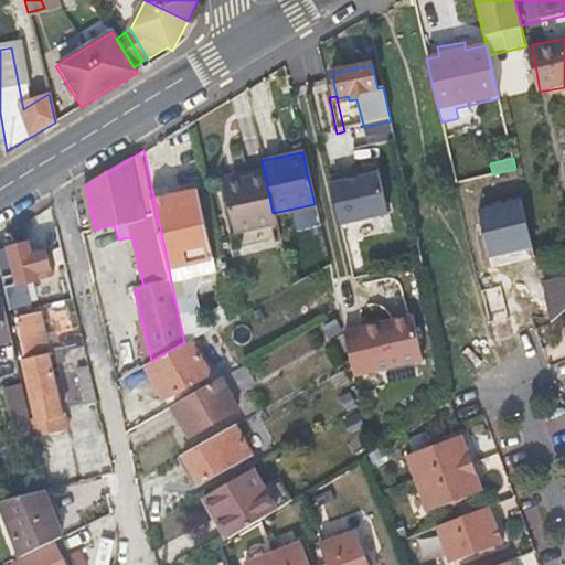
[(359,172),(347,174),(348,182),(360,180),(359,172)]
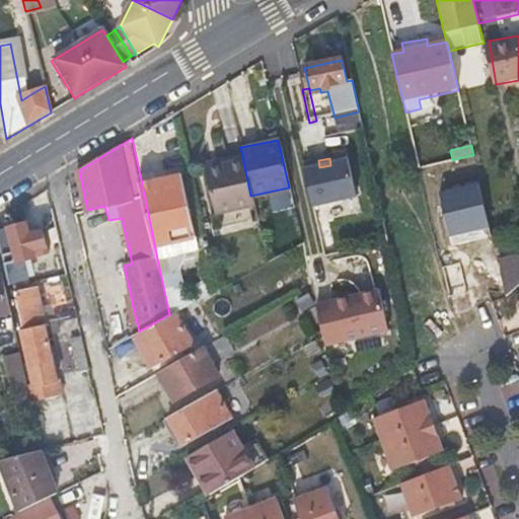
[(205,169),(224,165),(222,160),(204,164),(205,169)]
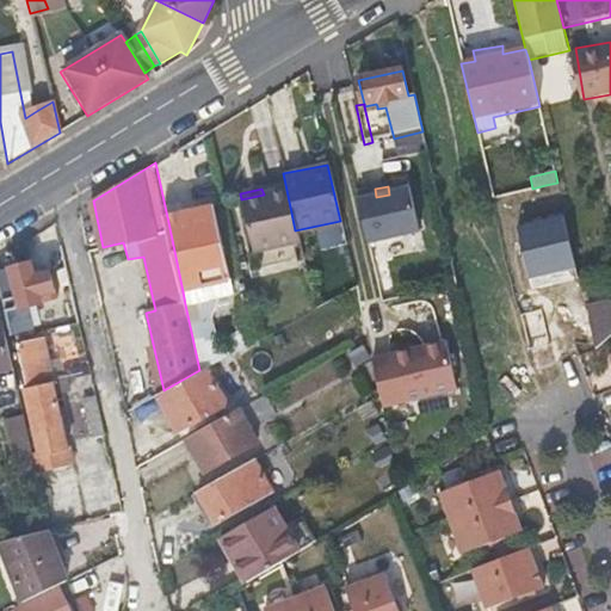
[(375,189),(357,192),(369,245),(420,233),(411,190),(389,195),(376,197),(375,189)]
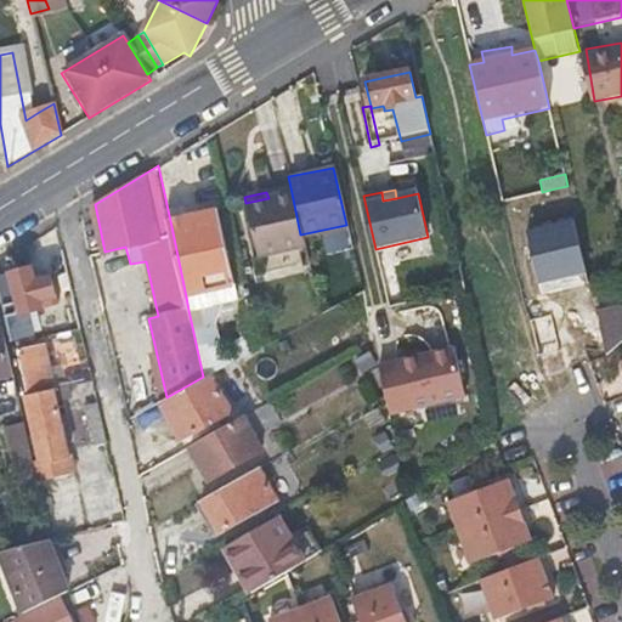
[(258,258),(281,253),(303,248),(300,235),(292,193),(269,198),(246,203),(258,258)]
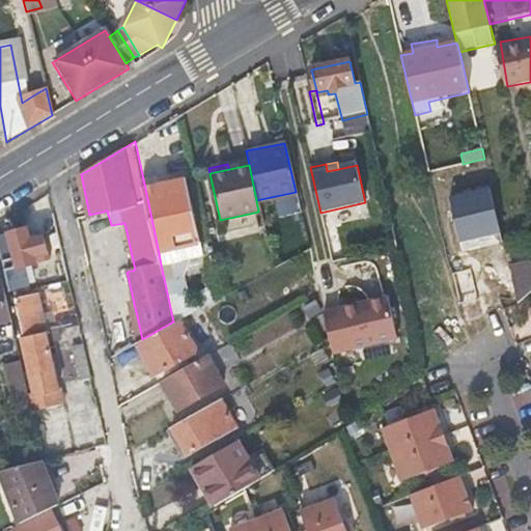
[(189,184),(146,193),(159,253),(201,244),(189,184)]
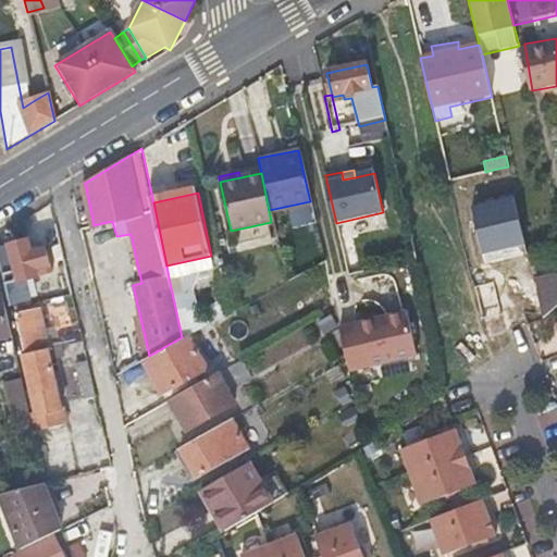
[(484,260),(530,255),(523,198),(478,203),(484,260)]
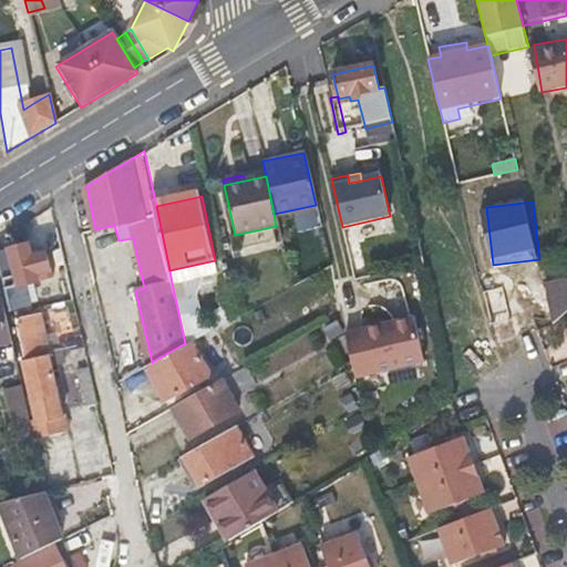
[(31,280),(39,278),(51,276),(47,253),(33,255),(31,241),(0,248),(0,253),(10,301),(31,297),(28,281),(31,280)]
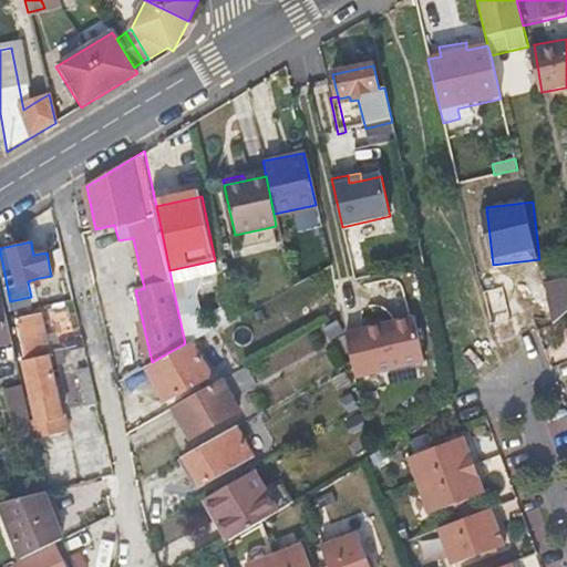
[(172,282),(218,271),(215,260),(169,270),(172,282)]
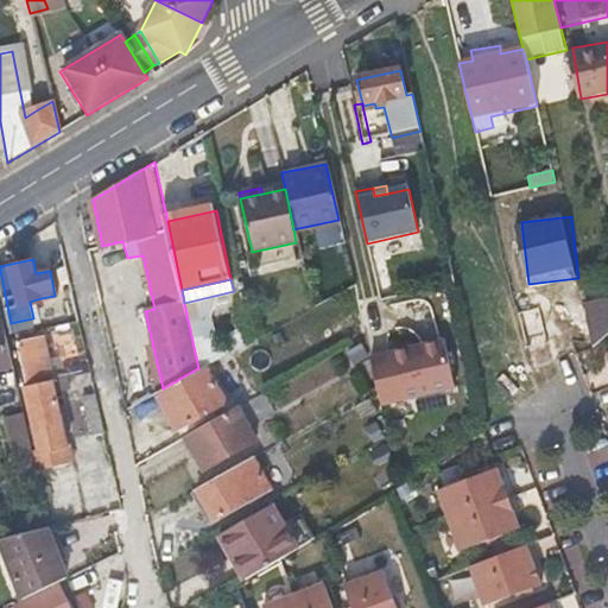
[(607,292),(583,298),(594,340),(607,327),(607,292)]
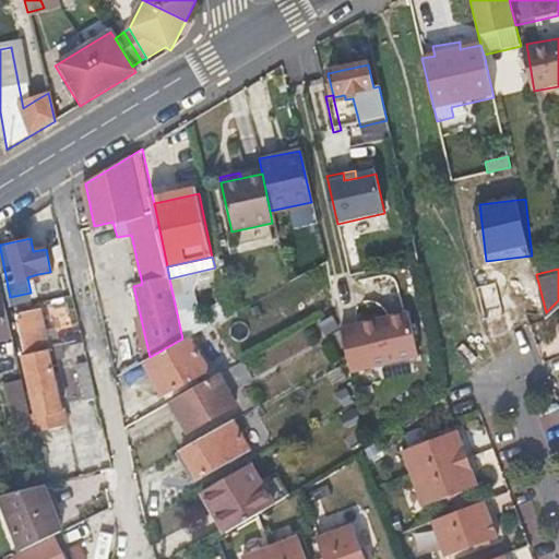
[(0,339),(11,337),(2,295),(0,295),(0,339)]
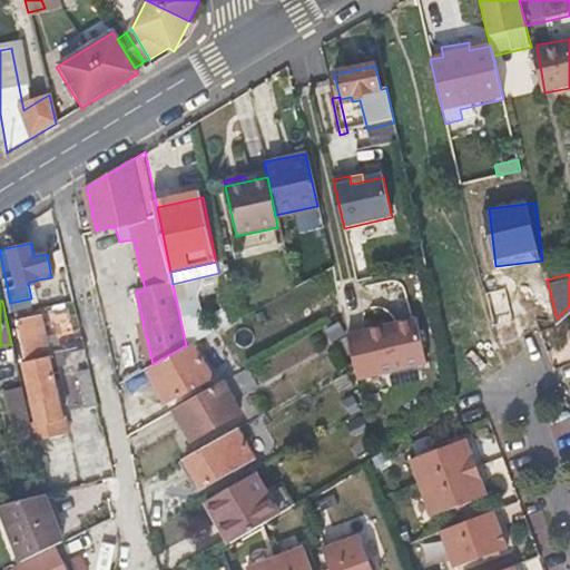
[(50,357),(49,354),(40,318),(18,322),(26,363),(50,357)]
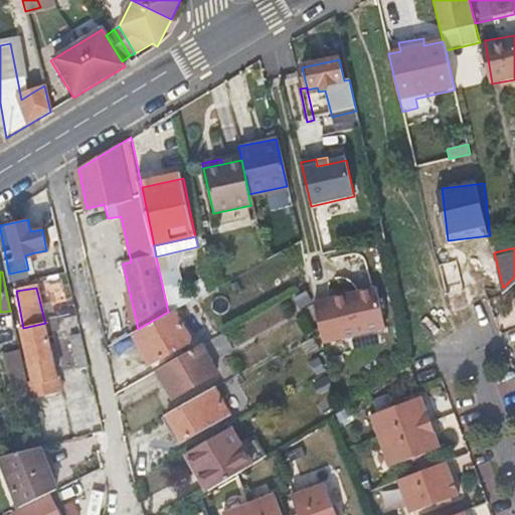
[(375,288),(313,303),(323,343),(385,328),(375,288)]
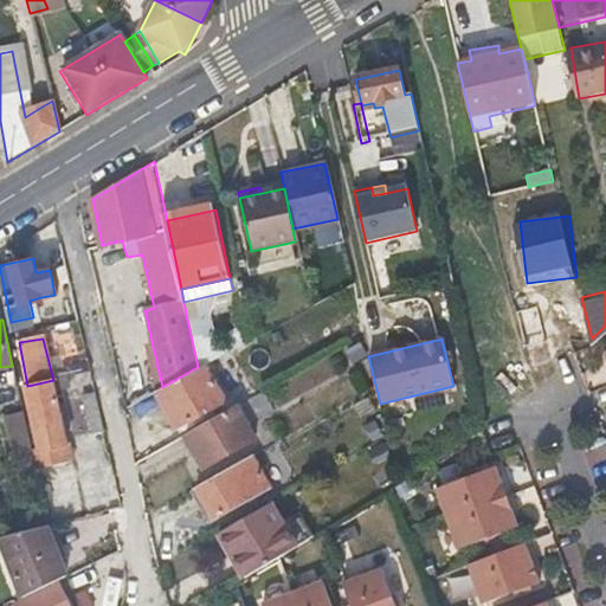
[(216,359),(219,365),(223,372),(245,360),(237,347),(216,359)]
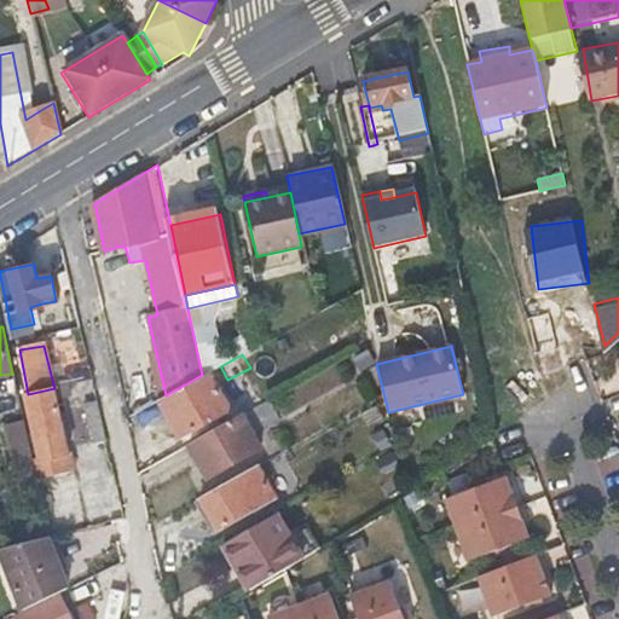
[(79,379),(84,379),(88,377),(87,369),(77,371),(79,379)]
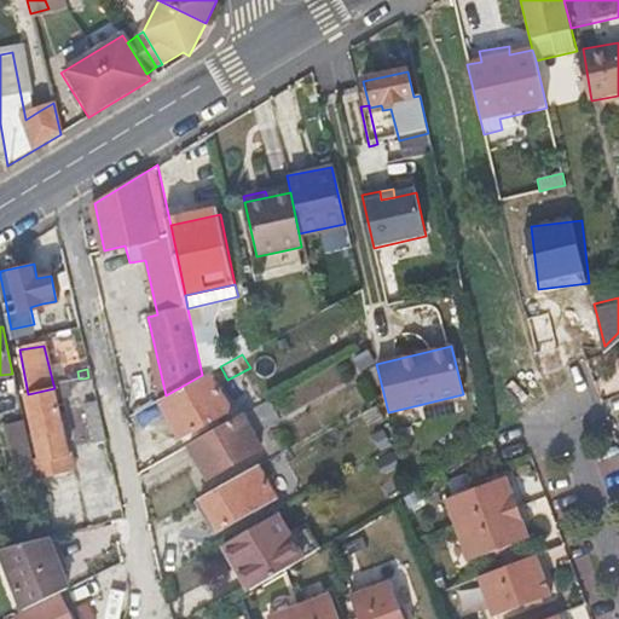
[(202,375),(166,395),(156,399),(177,438),(227,409),(208,372),(202,375)]
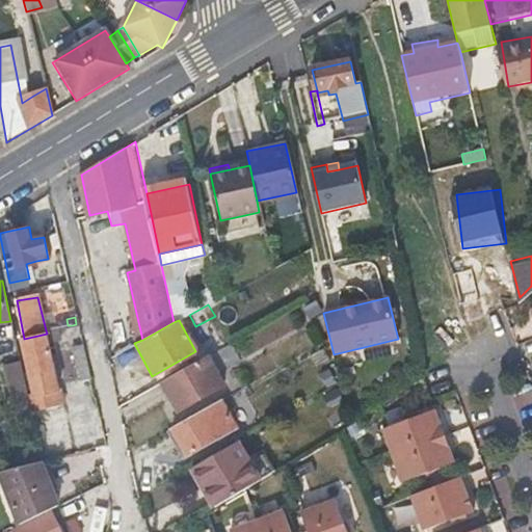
[(47,334),(24,339),(22,340),(33,394),(58,389),(49,344),(60,342),(58,333),(55,333),(54,328),(46,330),(47,334)]
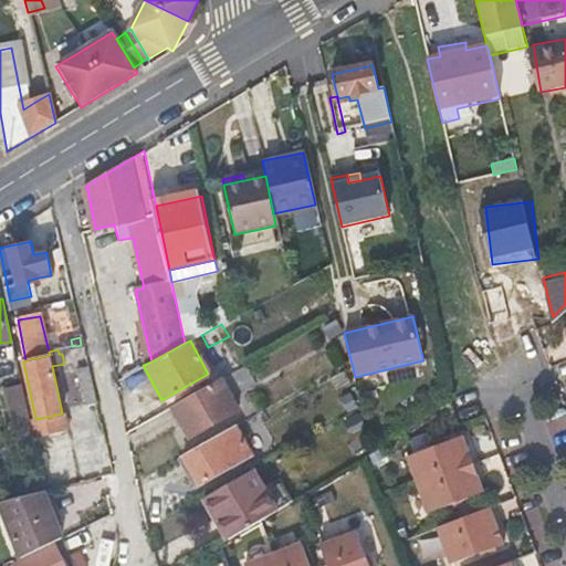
[(82,407),(88,405),(94,404),(86,367),(74,369),(82,407)]
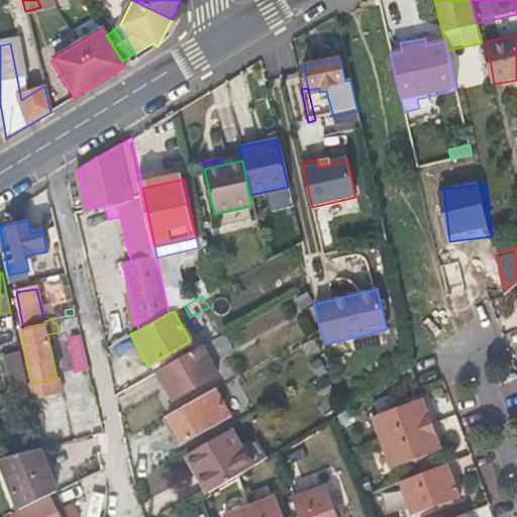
[(201,347),(179,359),(159,372),(173,400),(216,375),(201,347)]
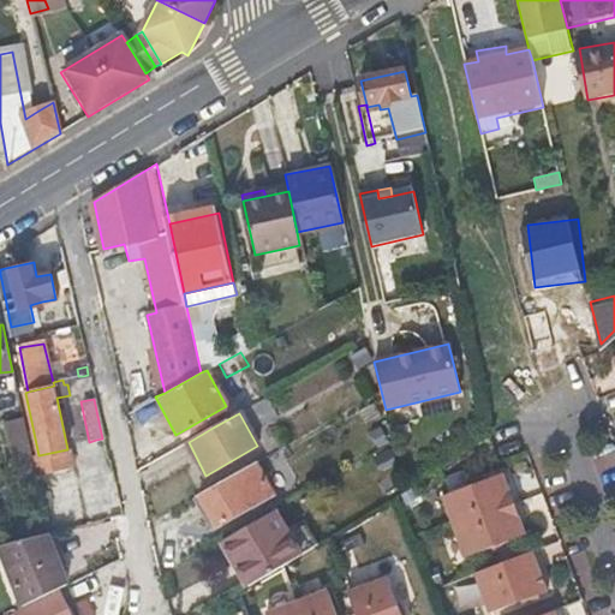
[(376,436),(374,439),(371,440),(378,452),(393,443),(383,429),(375,434),(376,436)]
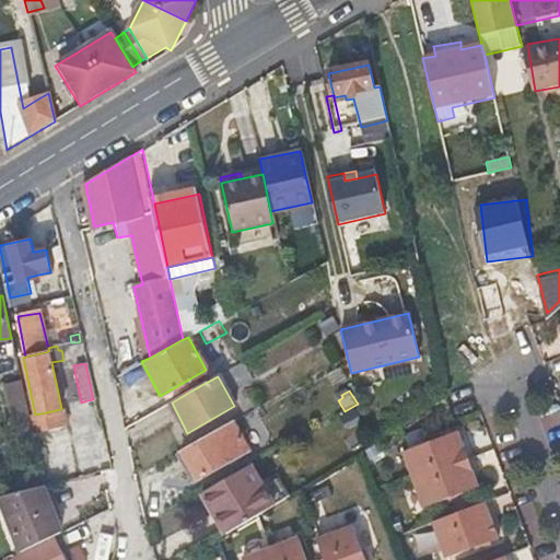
[(61,410),(28,418),(33,434),(65,427),(61,410)]
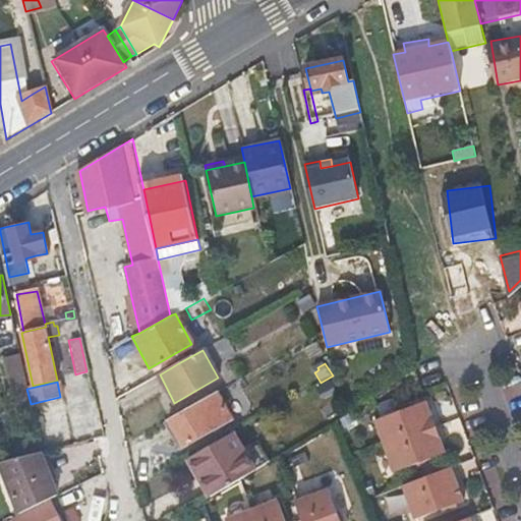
[(423,400),(372,420),(384,446),(433,424),(423,400)]
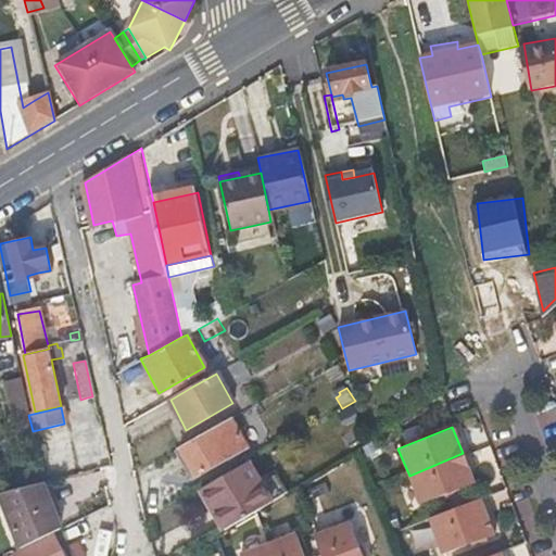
[(182,449),(190,463),(198,477),(229,458),(214,431),(182,449)]
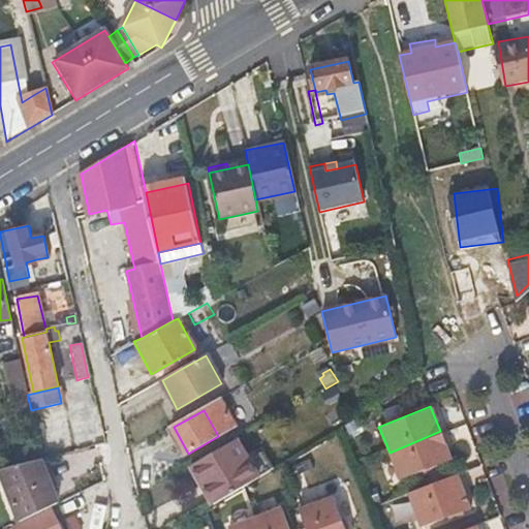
[(440,431),(390,453),(400,478),(452,458),(440,431)]
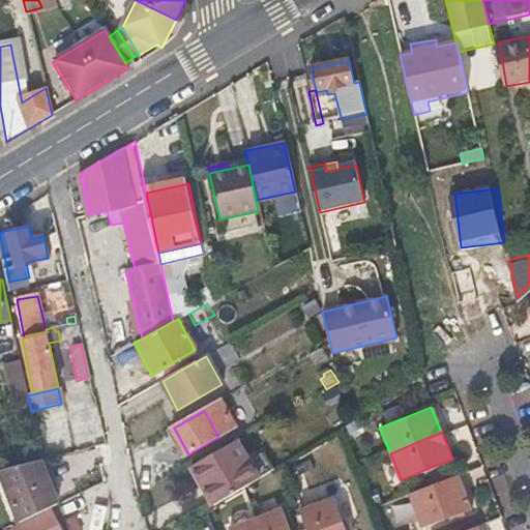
[(204,479),(217,502),(274,469),(265,453),(251,462),(238,440),(190,467),(200,482),(204,479)]
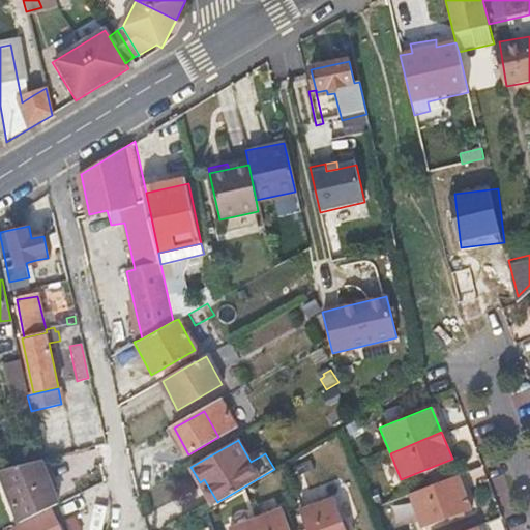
[(38,461),(20,465),(0,470),(0,471),(20,524),(53,507),(57,505),(38,461)]
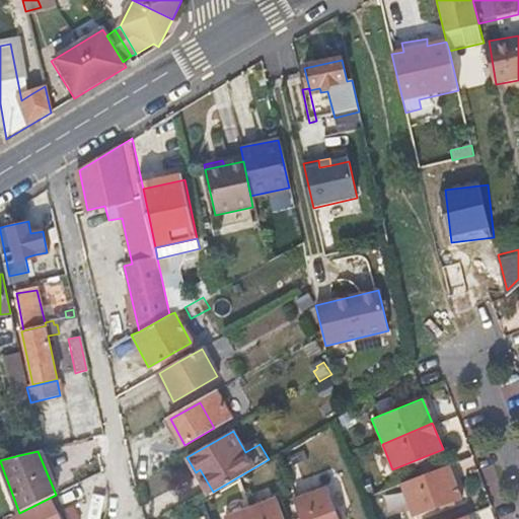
[(449,463),(400,483),(414,516),(461,497),(449,463)]
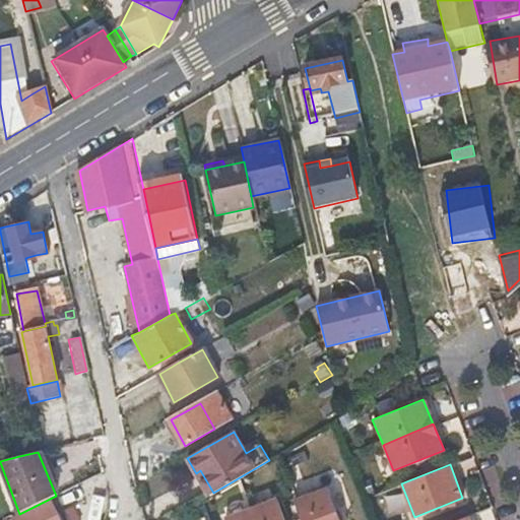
[(200,470),(196,473),(209,496),(213,493),(200,470)]
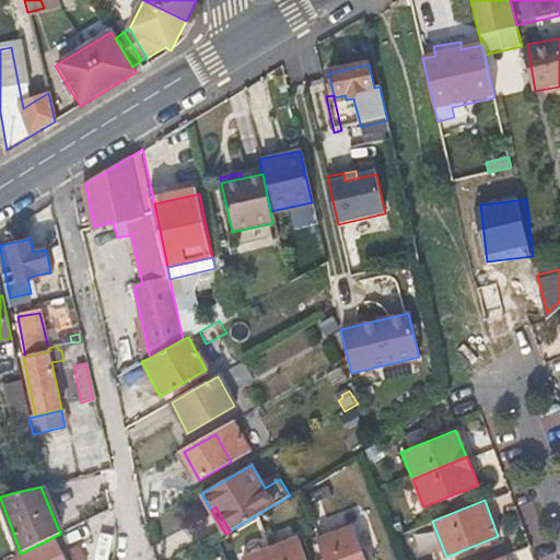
[(366,559),(352,524),(317,538),(325,559),(366,559)]
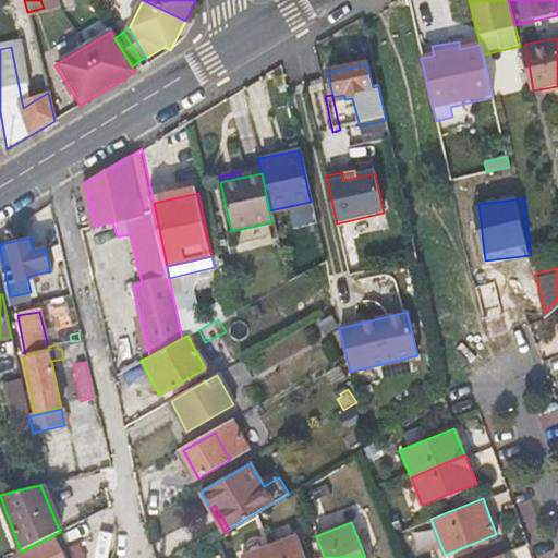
[(306,557),(296,533),(269,544),(275,557),(306,557)]
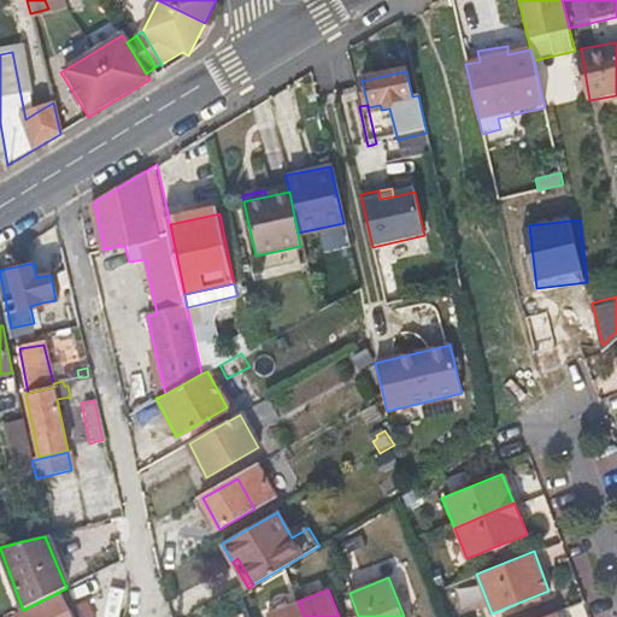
[(9,616),(71,616),(62,591),(23,610),(9,616)]
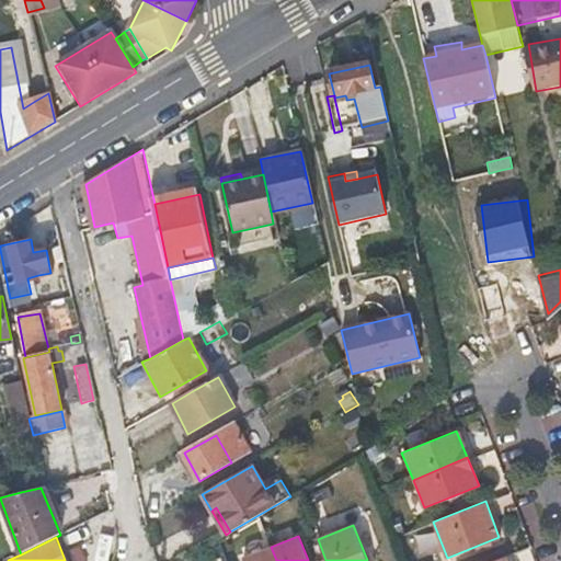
[(80,541),(68,553),(73,560),(87,560),(93,556),(80,541)]
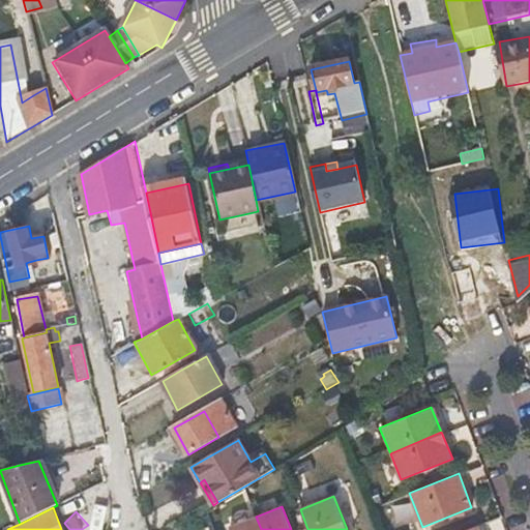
[(261,529),(256,517),(230,526),(231,529),(261,529)]
